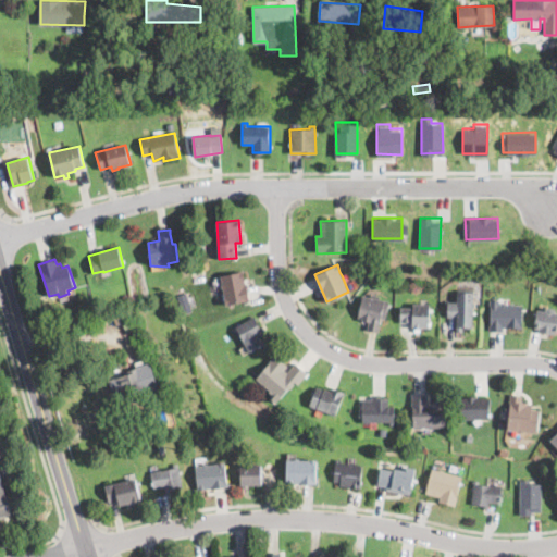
[(245,284),(250,300),(226,306),(221,276),(243,270),(245,284)]
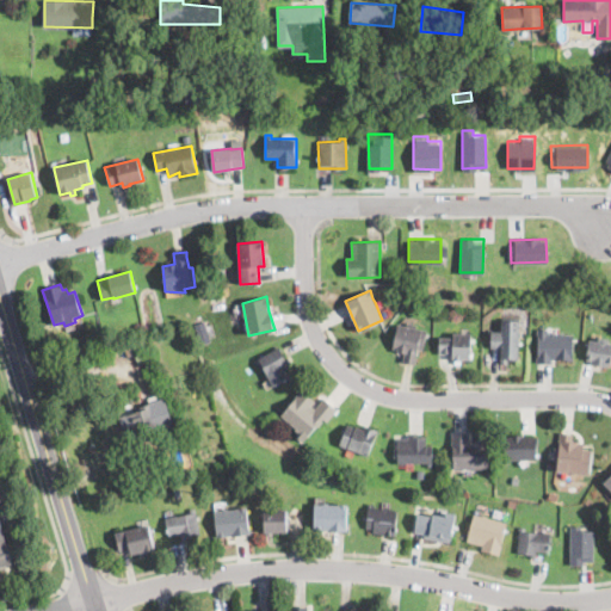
[(210,340),(201,343),(195,322),(204,320),(210,340)]
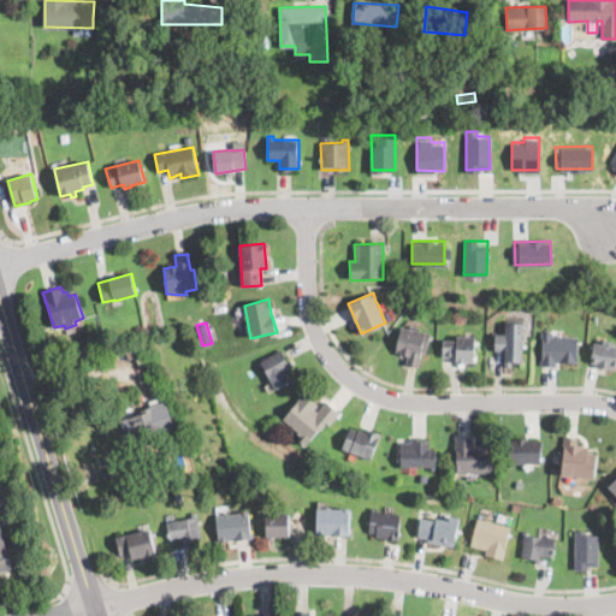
[(404,327),(408,329),(431,333),(419,368),(406,365),(408,356),(395,351),(401,326),(404,327)]
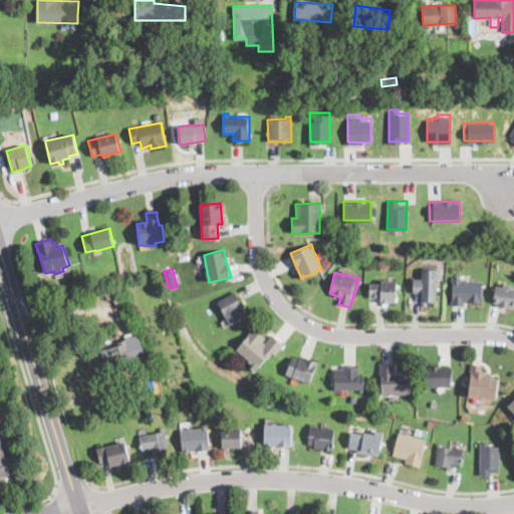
[(461,281),(463,281),(483,281),(482,302),(465,302),(464,306),(452,306),(452,277),(461,277),(461,281)]
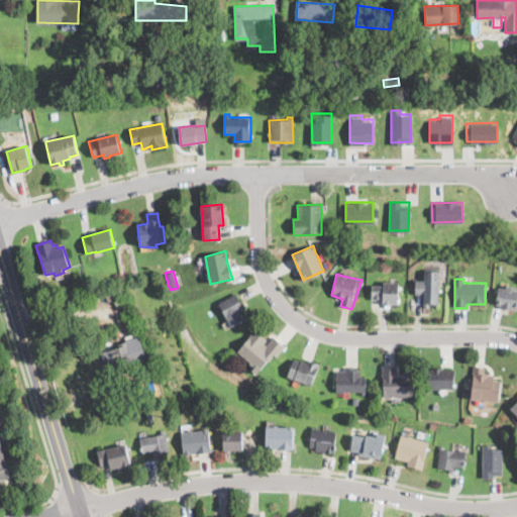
[(439,289),(439,304),(423,307),(423,295),(415,295),(416,281),(439,281),(439,289)]
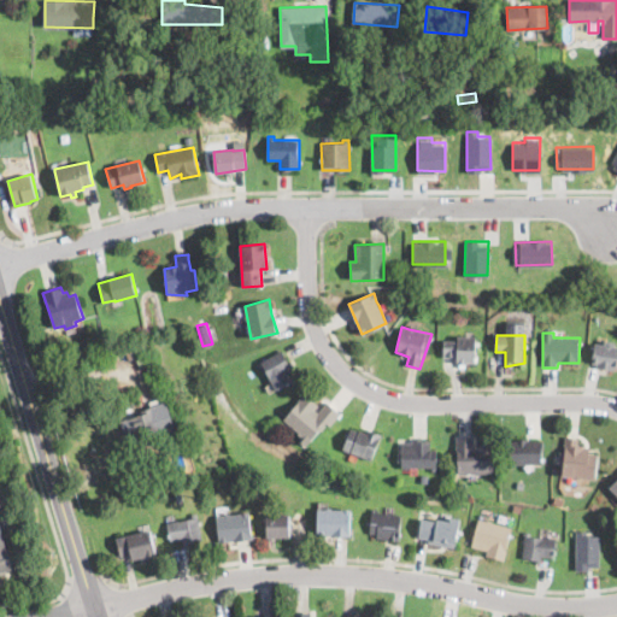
[(476,336),(476,341),(476,363),(459,364),(457,358),(444,358),(444,341),(457,341),(457,336),(476,336)]
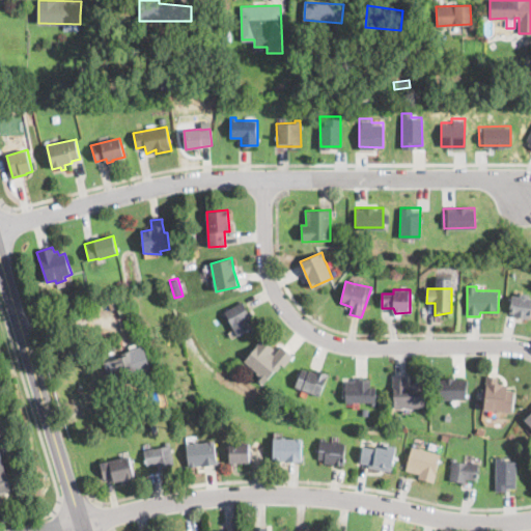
[(103,306),(98,307),(94,296),(101,295),(103,306)]
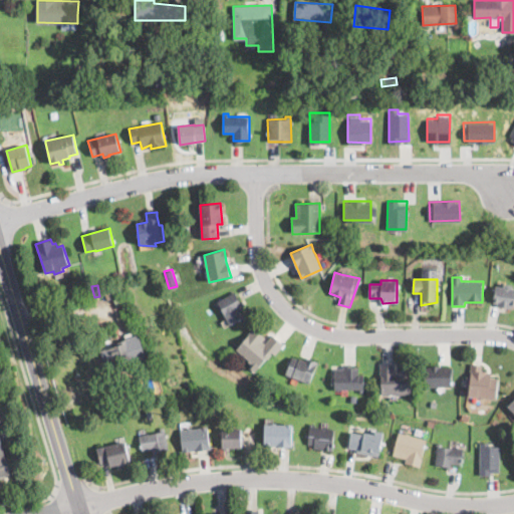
[(512,285),(511,288),(513,288),(513,306),(512,306),(511,309),(497,306),(497,303),(493,302),(496,286),(512,285)]
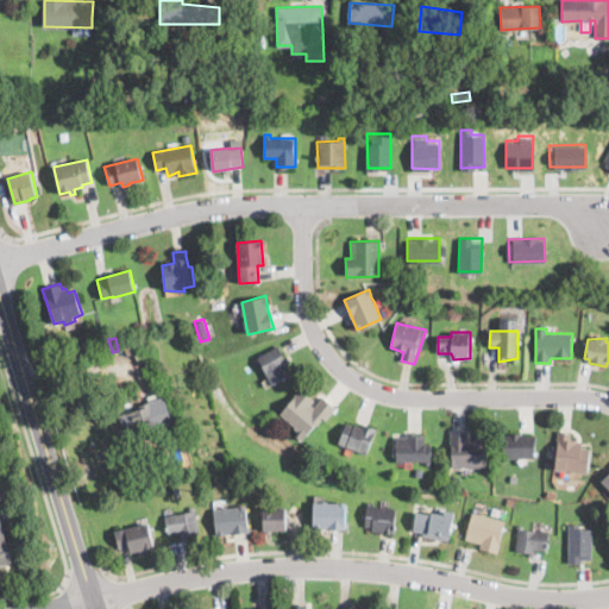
[(136,352),(127,356),(123,345),(131,341),(136,352)]
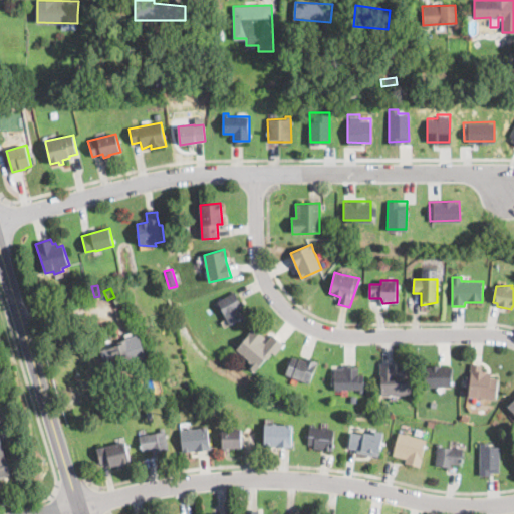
[(234,292),(240,302),(242,301),(244,305),(239,308),(243,316),(229,324),(218,306),(217,307),(215,303),(234,292)]
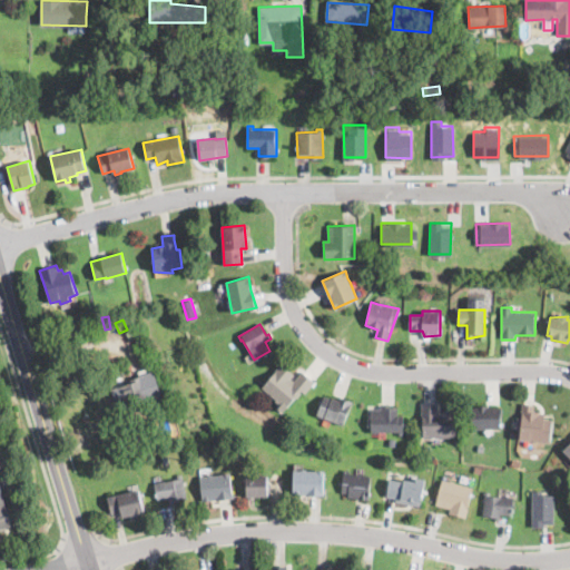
[(139,377),(146,401),(125,408),(115,385),(133,380),(128,364),(141,360),(147,375),(139,377)]
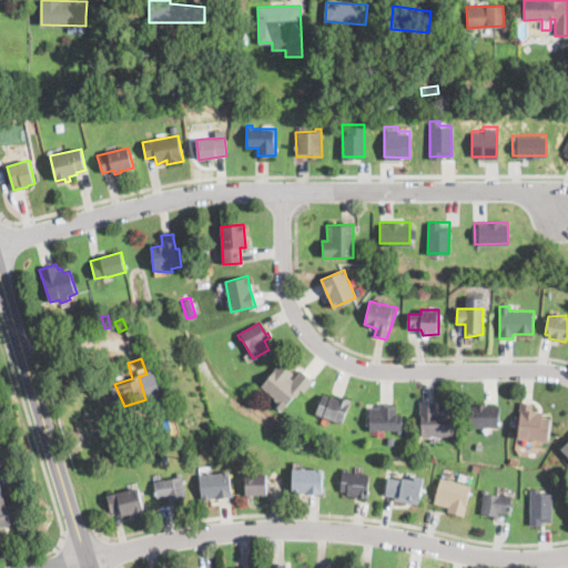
[(292,379),(293,381),(301,371),(314,381),(304,393),(300,388),(282,412),(277,407),(281,403),(261,387),(280,363),(293,374),(290,377),(292,379)]
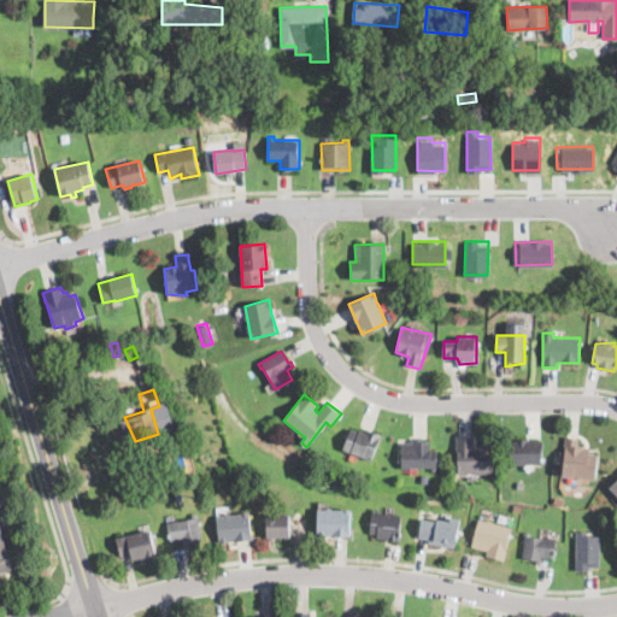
[(351,429),(359,432),(366,433),(368,430),(381,436),(371,460),(342,450),(351,429)]
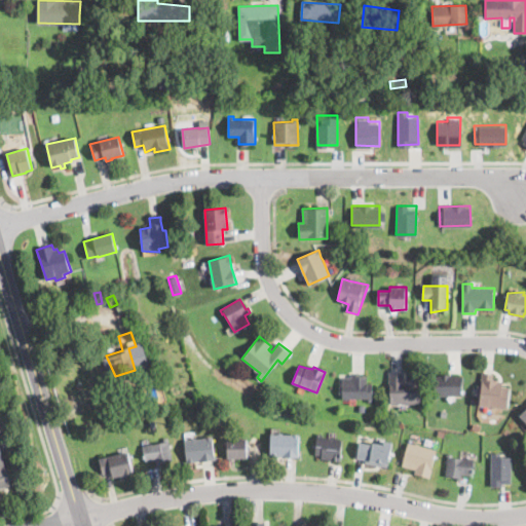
[(404,373),(404,384),(406,379),(420,376),(420,404),(389,404),(389,373),(404,373)]
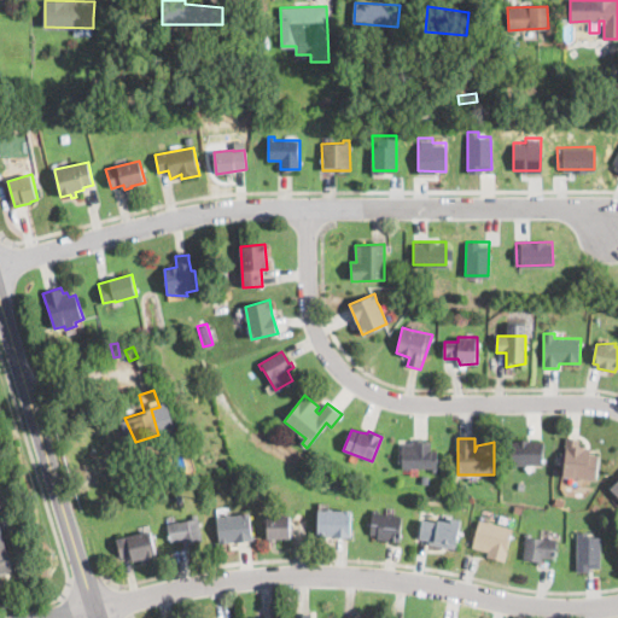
[(590,448),(590,455),(599,455),(596,481),(564,477),(565,466),(560,465),(566,438),(579,439),(578,448),(590,448)]
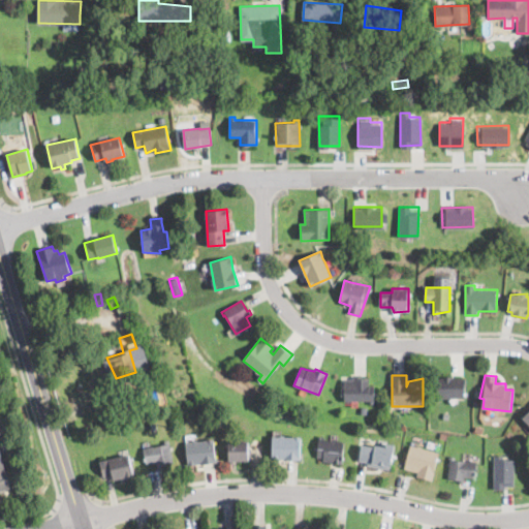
[(362,377),(362,378),(369,378),(369,386),(374,386),(374,401),(344,401),(344,380),(362,377)]
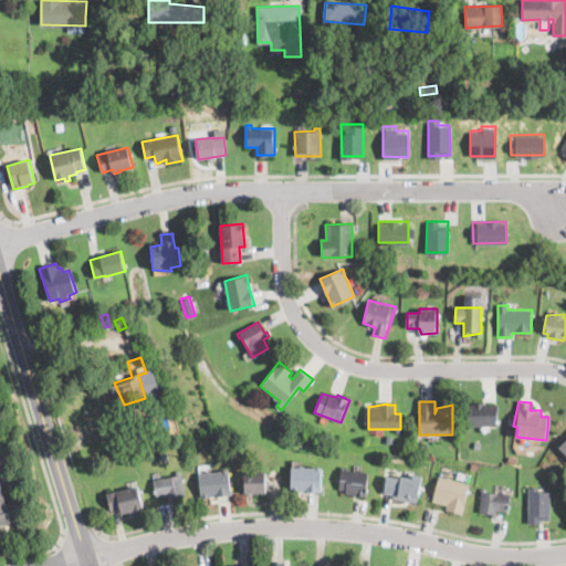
[(484,404),(498,404),(498,426),(471,426),(471,430),(467,430),(467,405),(484,404)]
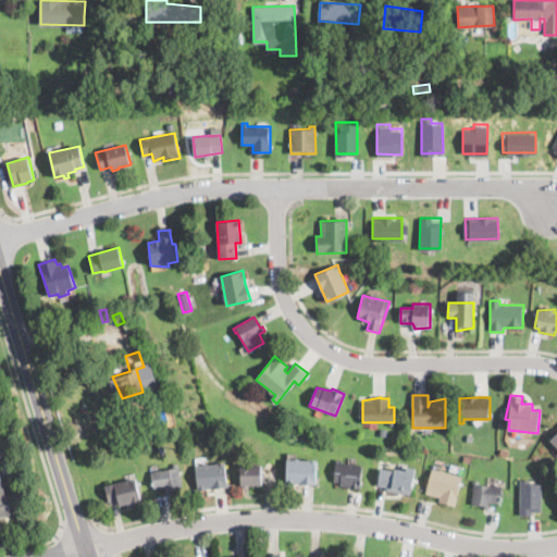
[(148,432),(135,435),(132,425),(146,421),(148,432)]
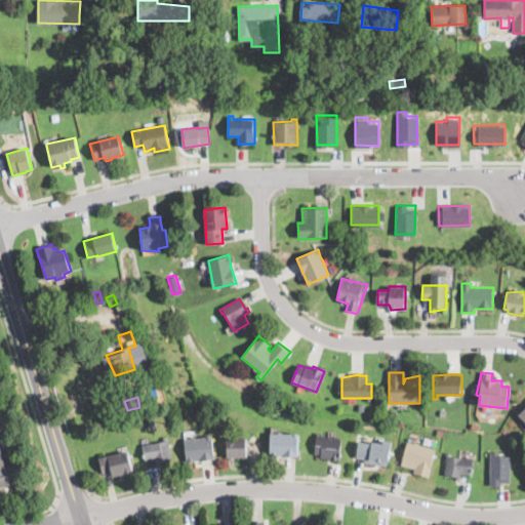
[(282,433),(282,434),(298,433),(297,456),(270,455),(271,433),(282,433)]
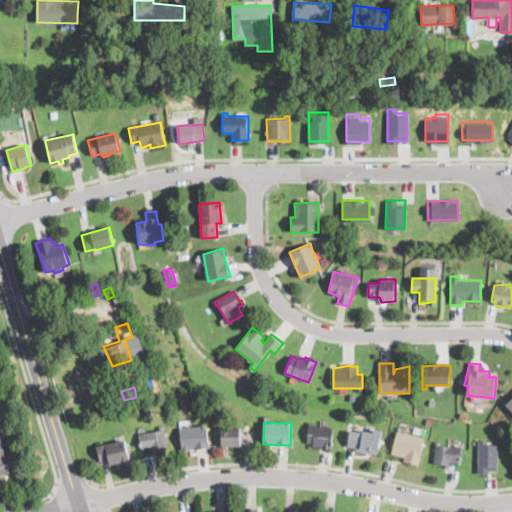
[(312,426),(316,426),(333,428),(331,450),(322,449),(307,443),(309,423),(313,423),(312,426)]
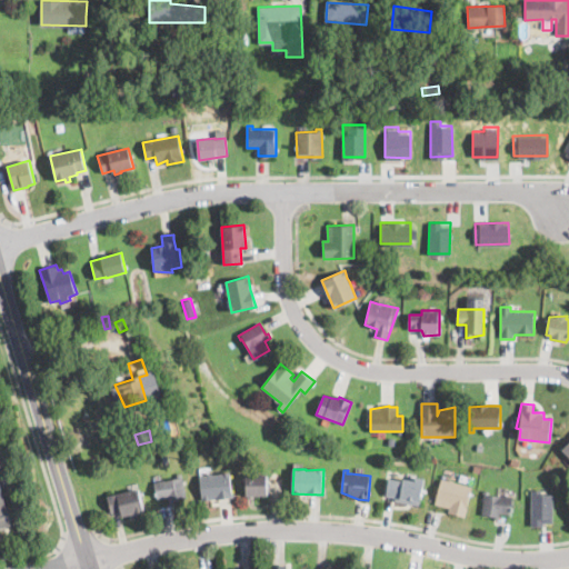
[(230,472),(232,497),(201,500),(200,476),(230,472)]
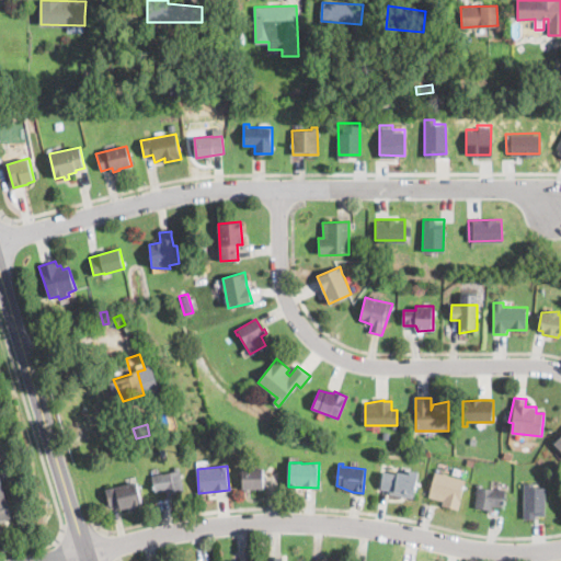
[(245,489),(242,489),(242,469),(250,468),(264,468),(264,489),(245,489)]
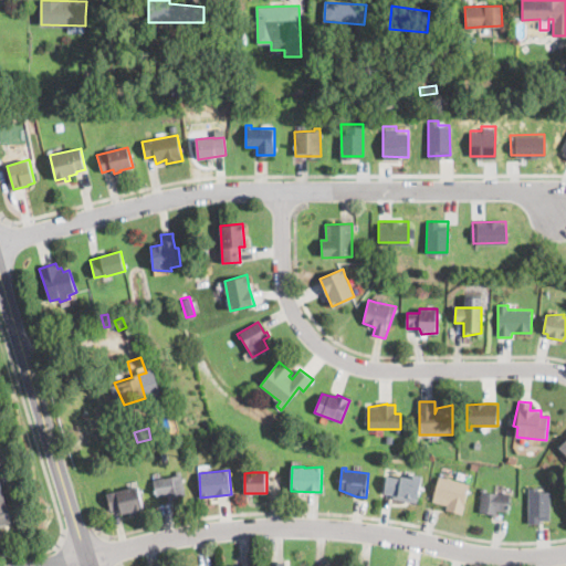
[(182,482),(185,495),(168,502),(167,495),(156,498),(153,479),(181,474),(182,482)]
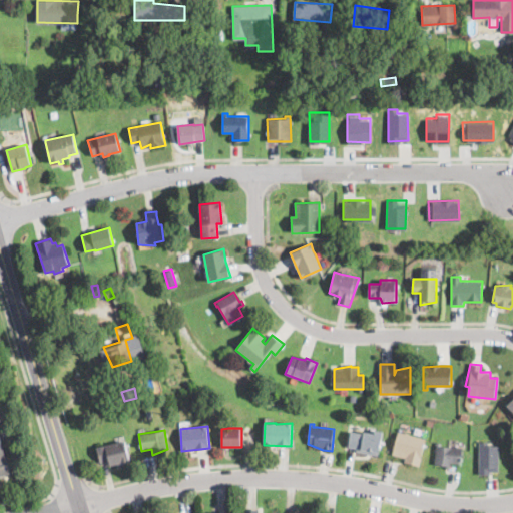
[(382,432),(379,455),(356,452),(357,449),(348,447),(350,432),(382,432)]
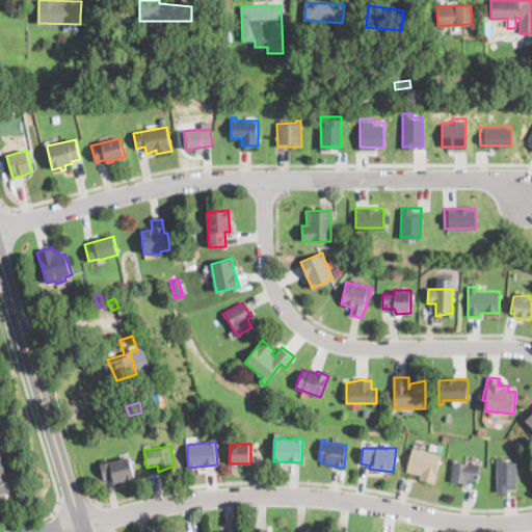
[(440,459),(434,483),(419,479),(420,475),(406,472),(413,448),(442,455),(440,459)]
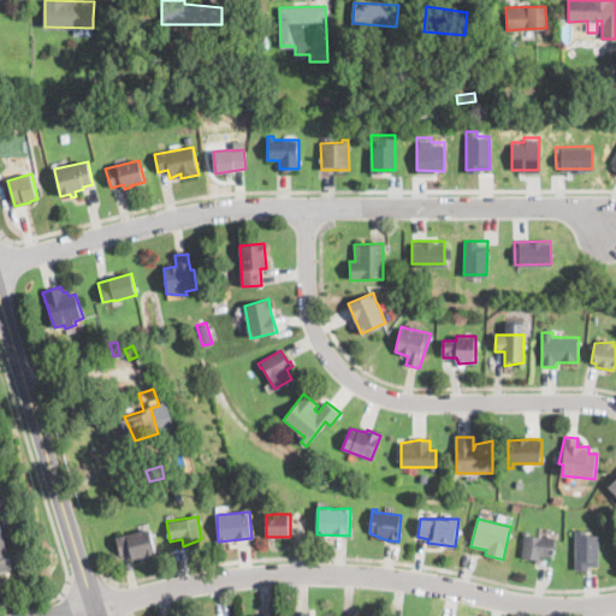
[(0,521),(1,521),(4,532),(1,532),(3,538),(5,537),(9,551),(10,551),(12,561),(11,561),(12,568),(9,569),(9,573),(0,574),(0,521)]
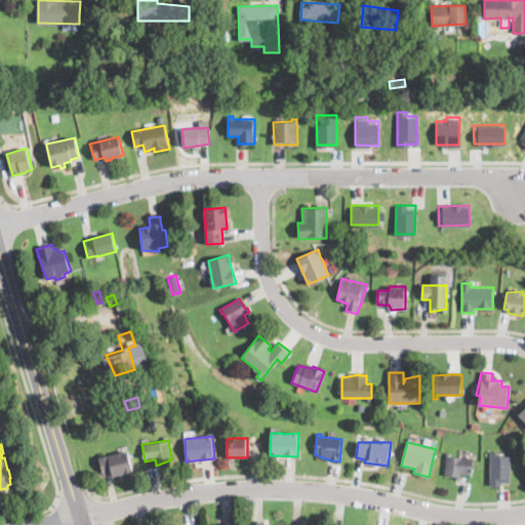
[(133,472),(124,474),(112,477),(111,472),(102,474),(98,458),(127,451),(133,472)]
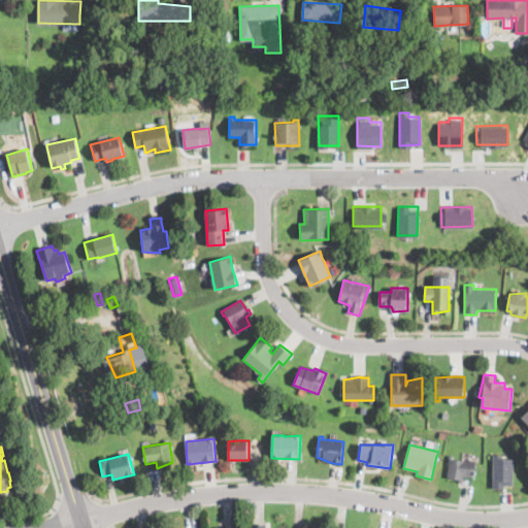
[(513,457),(513,485),(504,485),(504,488),(493,488),(493,454),(502,454),(502,457),(513,457)]
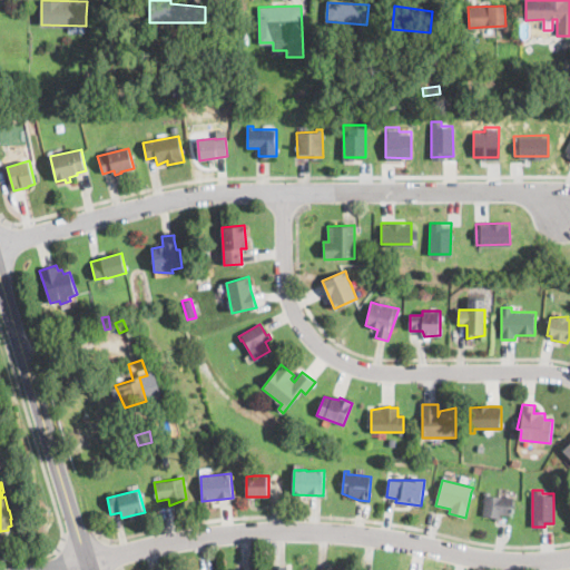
[(513,500),(511,516),(501,514),(500,521),(482,517),(484,491),(492,492),(491,495),(513,498),(513,500)]
